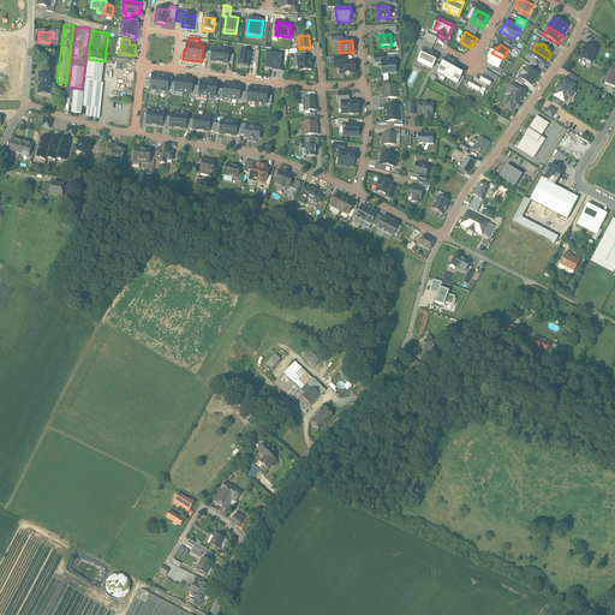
[(597,49),(586,46),(585,49),(584,49),(581,54),(583,55),(581,59),(592,63),(597,49)]
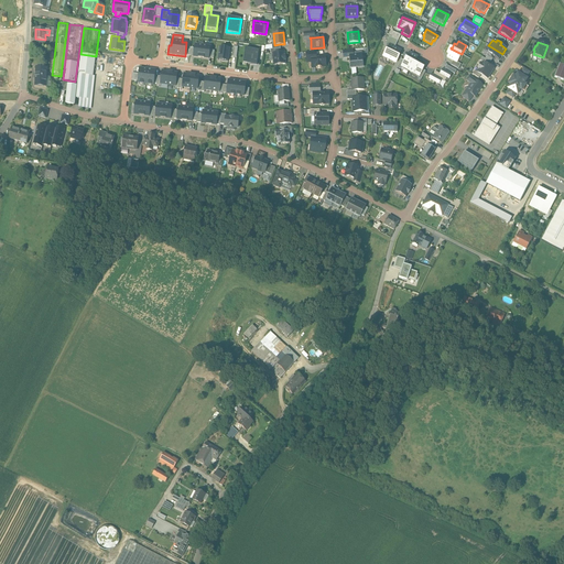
[(191,47),(188,56),(214,60),(215,51),(209,50),(210,46),(195,44),(195,49),(191,47)]
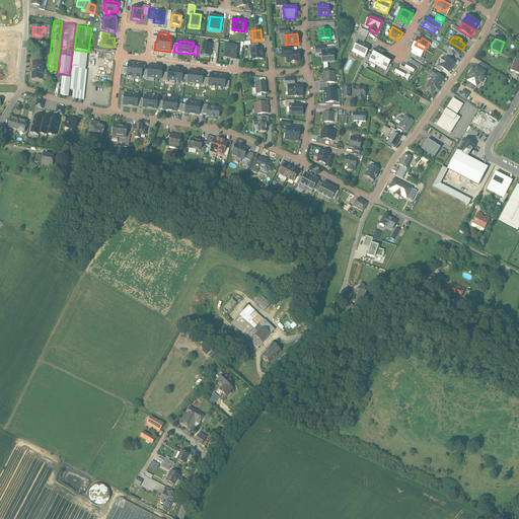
[(369,47),(357,41),(354,46),(356,47),(353,52),(364,58),(367,52),(369,47)]
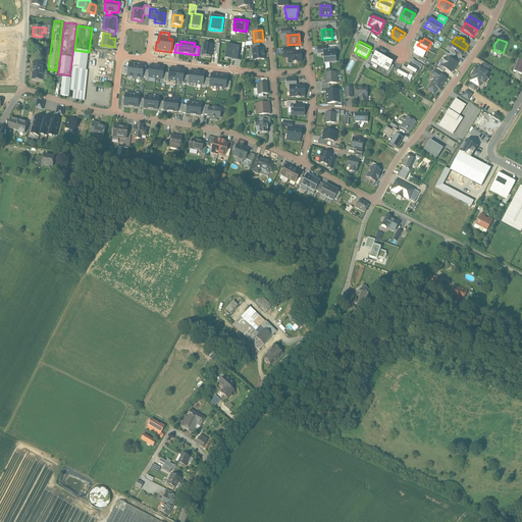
[(465,50),(452,42),(449,48),(452,50),(451,52),(454,54),(456,52),(462,55),(465,50)]
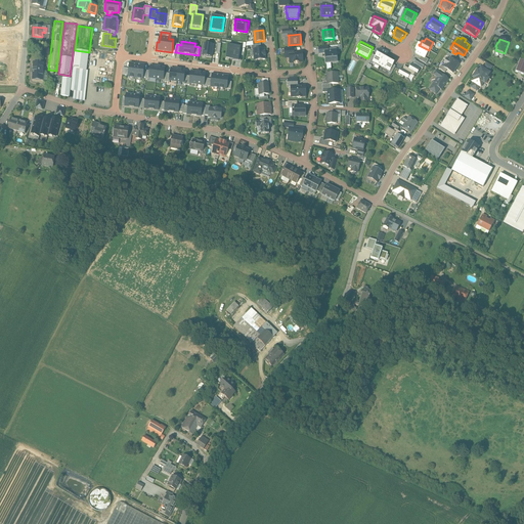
[(214,45),(204,44),(203,56),(212,57),(214,45)]
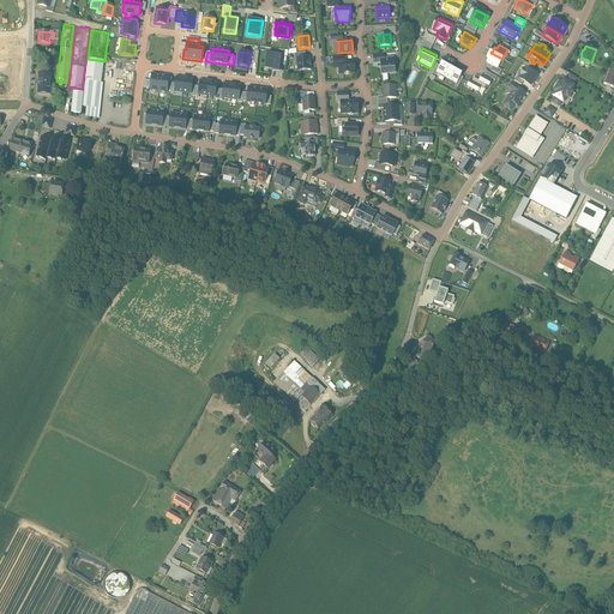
[(282,54),(268,53),(265,70),(280,71),(282,54)]
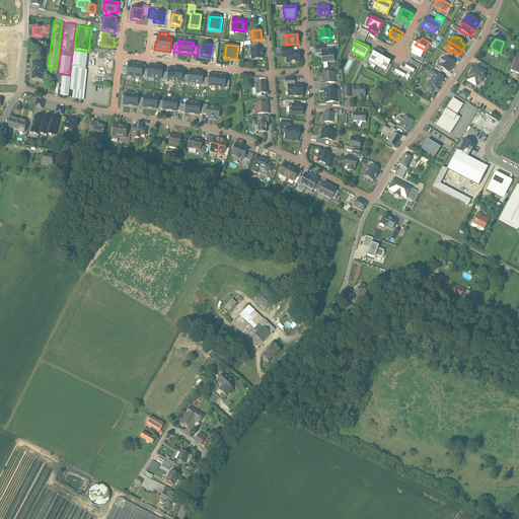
[(425,50),(415,45),(412,50),(414,51),(412,53),(420,58),(425,50)]
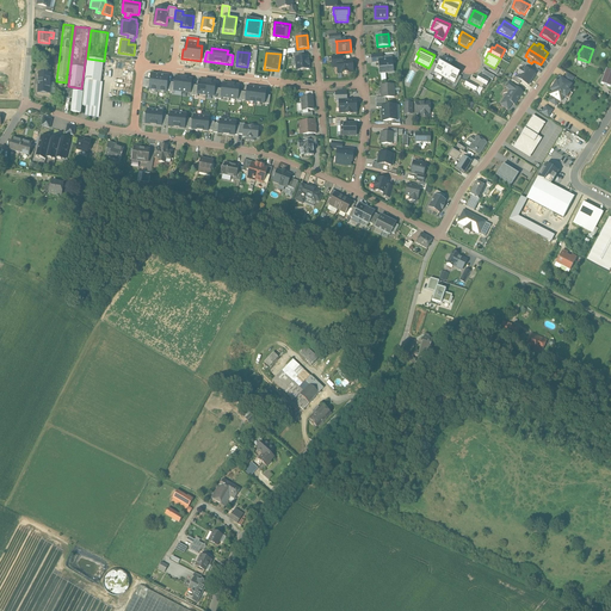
[(343,56),(332,57),(333,68),(338,68),(338,73),(343,73),(344,74),(347,74),(349,73),(353,72),(352,61),(343,62),(343,56)]
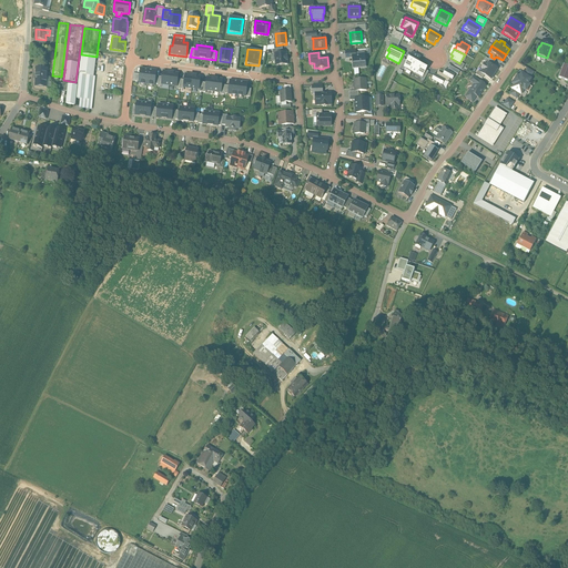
[(283,53),(275,54),(276,62),(277,61),(279,66),(287,64),(287,61),(287,57),(286,57),(286,53),(283,53)]
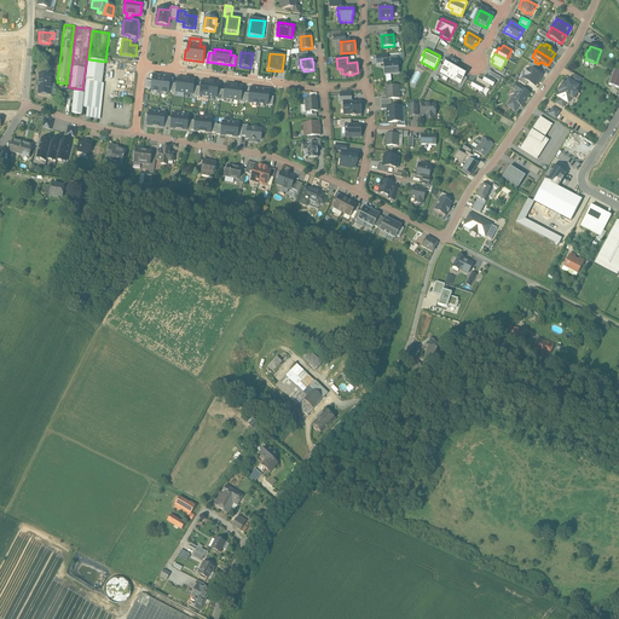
[(397,58),(389,58),(389,61),(388,61),(388,63),(385,64),(385,75),(399,74),(397,58)]
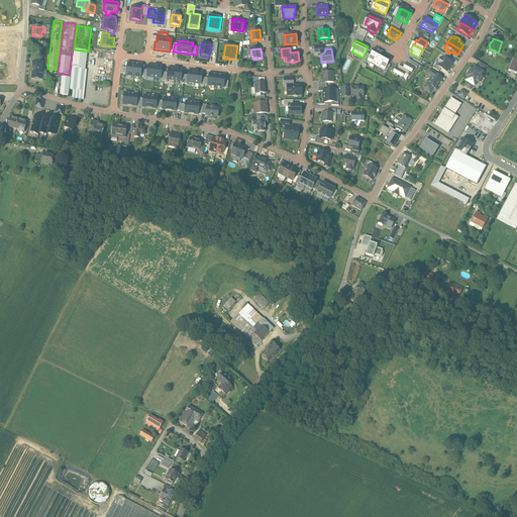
[(368,61),(376,66),(381,57),(383,53),(375,48),(368,61)]
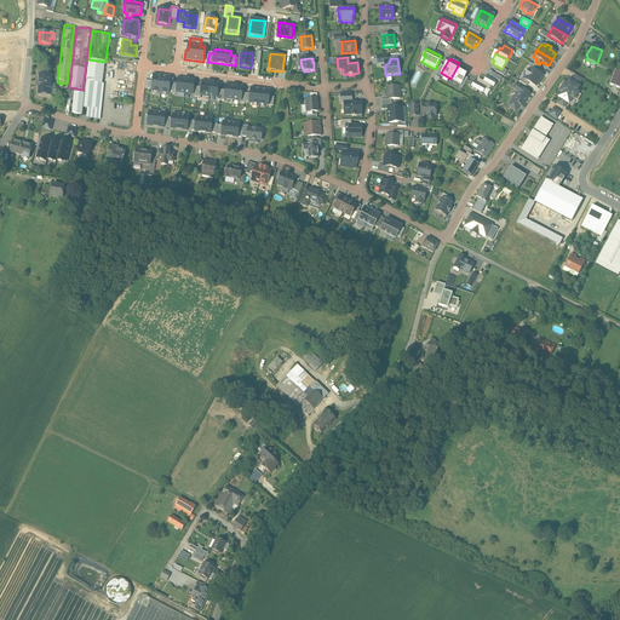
[(105,62),(89,59),(86,81),(102,82),(105,62)]
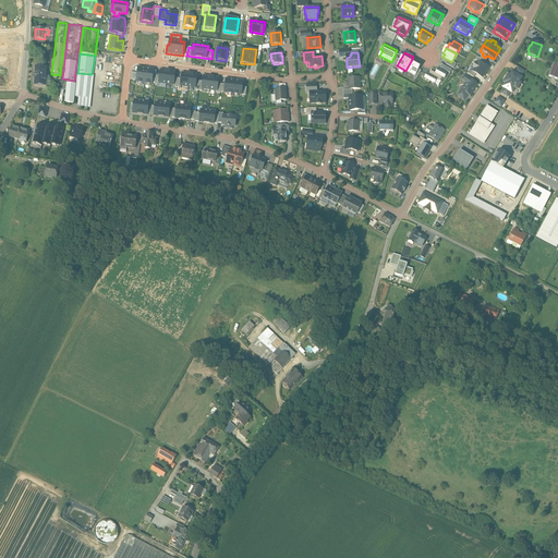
[(411,61),(405,71),(414,76),(420,67),(411,61)]
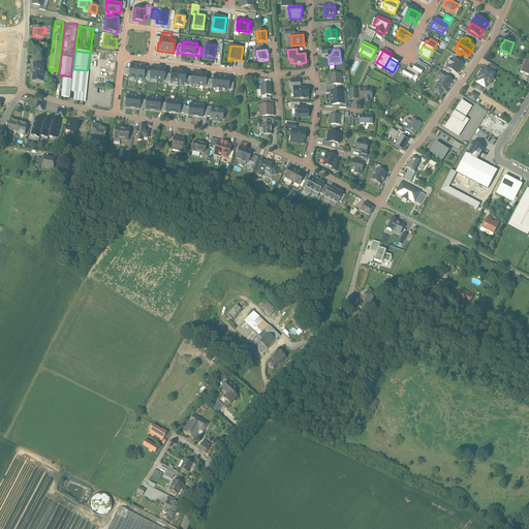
[(447,68),(458,74),(464,65),(452,58),(447,64),(449,65),(447,68)]
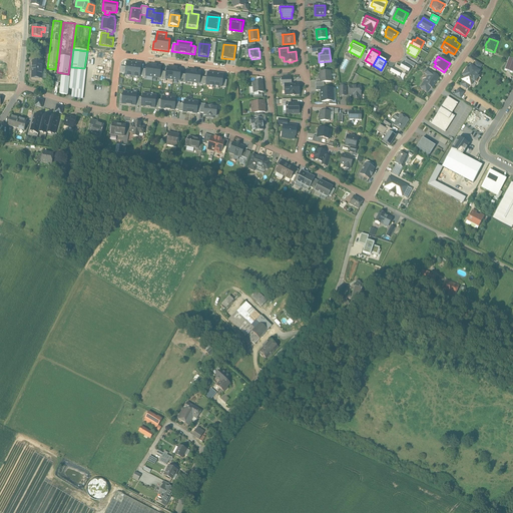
[(340,68),(344,70),(349,60),(345,58),(340,68)]
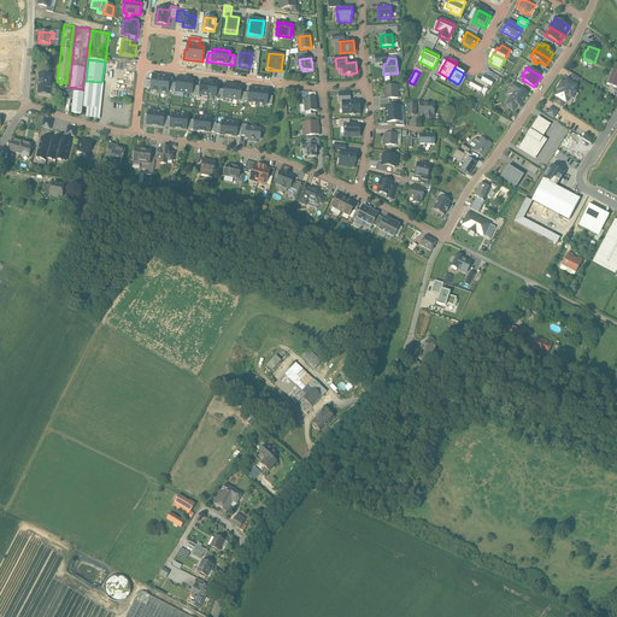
[(498,81),(500,77),(488,71),(487,75),(498,81)]
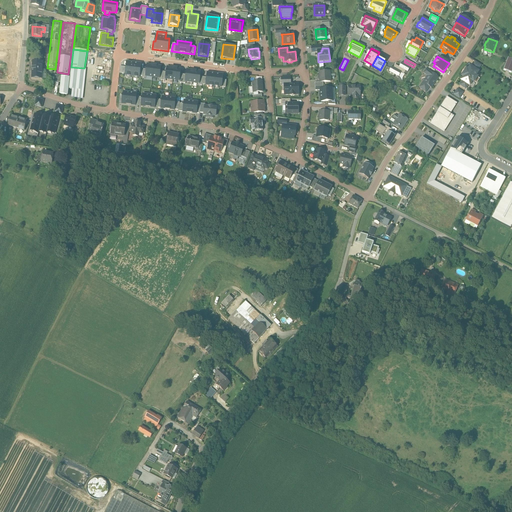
[(42,62),(33,61),(32,77),(41,77),(42,62)]
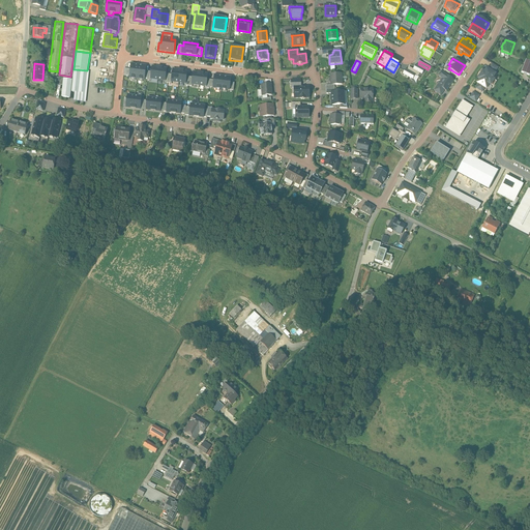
[(126,69),(125,76),(128,77),(129,75),(137,76),(138,64),(130,63),(129,69),(126,69)]
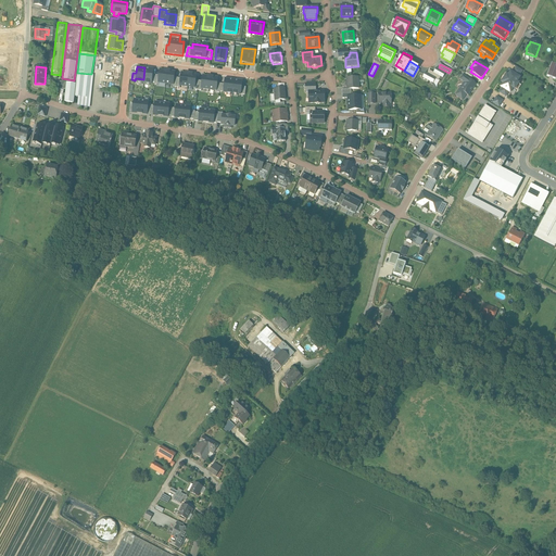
[(151,83),(154,83),(155,76),(152,75),(152,68),(144,67),(143,79),(151,80),(151,83)]
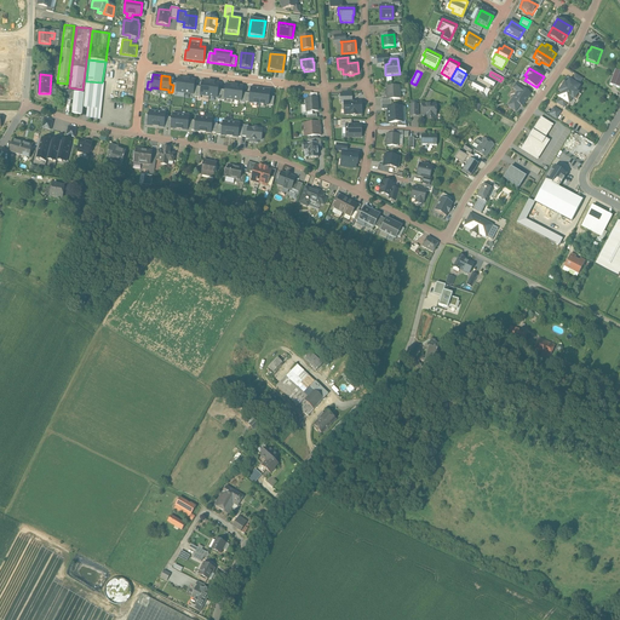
[(572,82),(578,86),(583,80),(575,75),(572,82)]
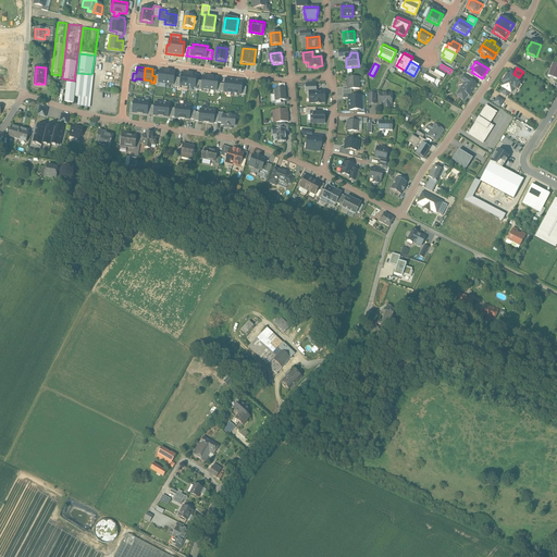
[(446,73),(437,69),(434,73),(430,71),(428,74),(426,73),(423,78),(434,84),(436,79),(440,81),(441,77),(444,78),(446,73)]
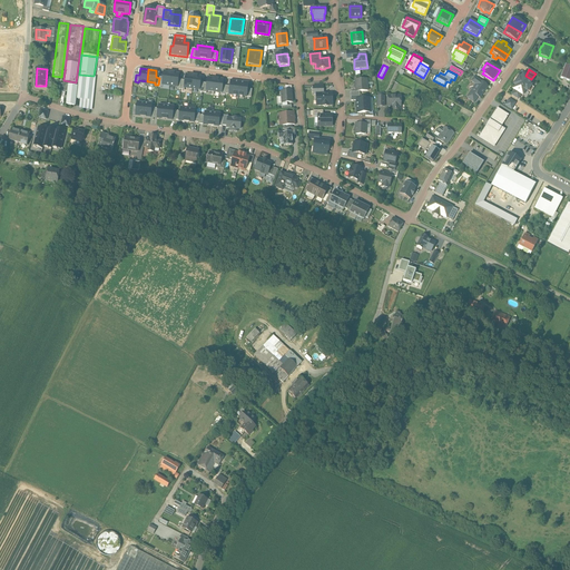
[(159,78),(158,85),(161,86),(161,84),(169,85),(172,72),(163,71),(163,78),(159,78)]
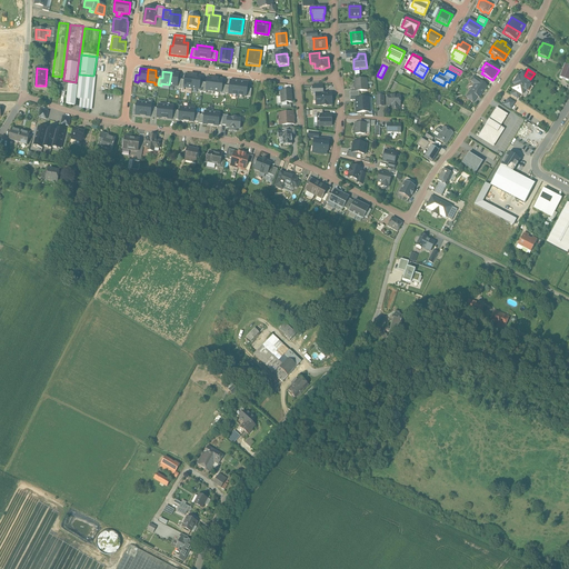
[(177,88),(180,88),(181,81),(178,80),(179,73),(171,72),(169,85),(177,86),(177,88)]
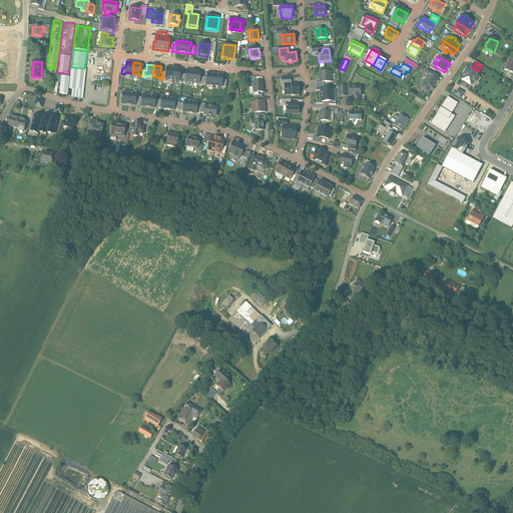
[(84,68),(71,67),(69,87),(72,87),(71,93),(81,95),(84,68)]
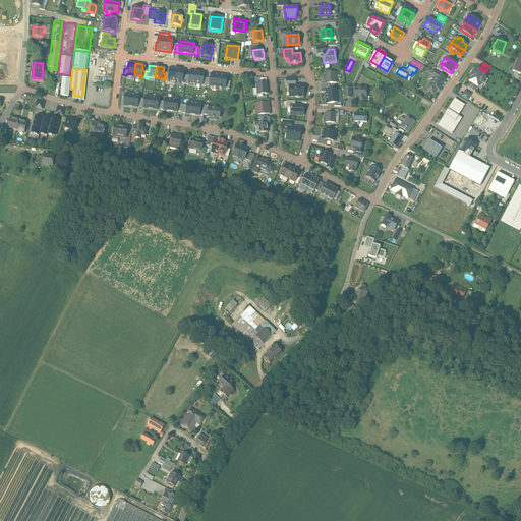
[(166,74),(165,80),(168,81),(168,79),(176,80),(177,69),(170,68),(169,74),(166,74)]
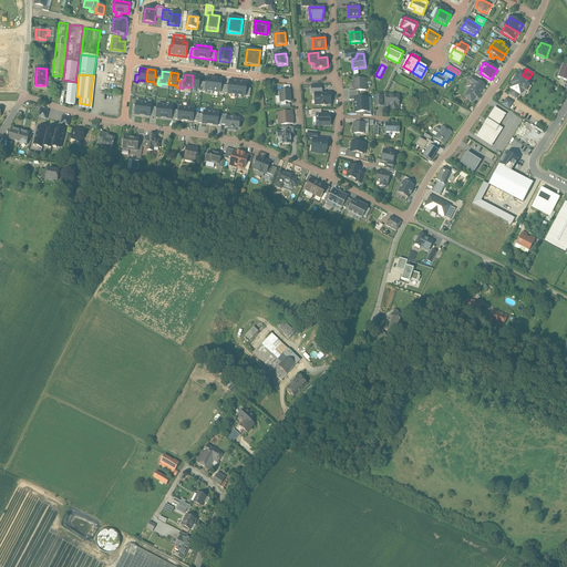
[(528,79),(523,75),(521,74),(518,78),(516,76),(512,84),(513,85),(511,90),(512,91),(518,94),(521,95),(523,91),(525,92),(528,86),(527,84),(531,80),(528,79)]
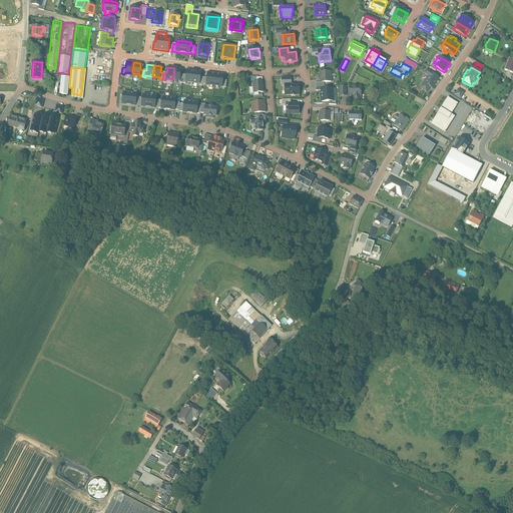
[(179,82),(183,82),(184,76),(181,75),(181,69),(174,68),(173,79),(180,80),(179,82)]
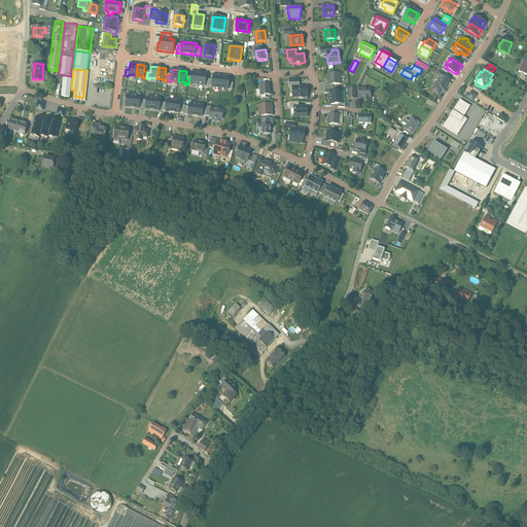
[(440,78),(442,79),(445,75),(438,71),(435,75),(440,78)]
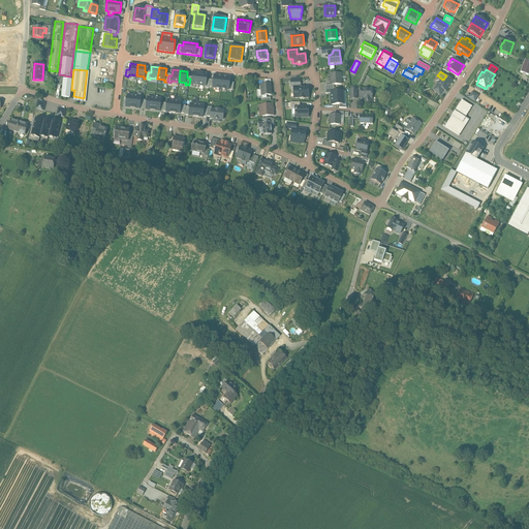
[(190,79),(189,85),(192,86),(192,84),(199,85),(201,73),(193,72),(193,79),(190,79)]
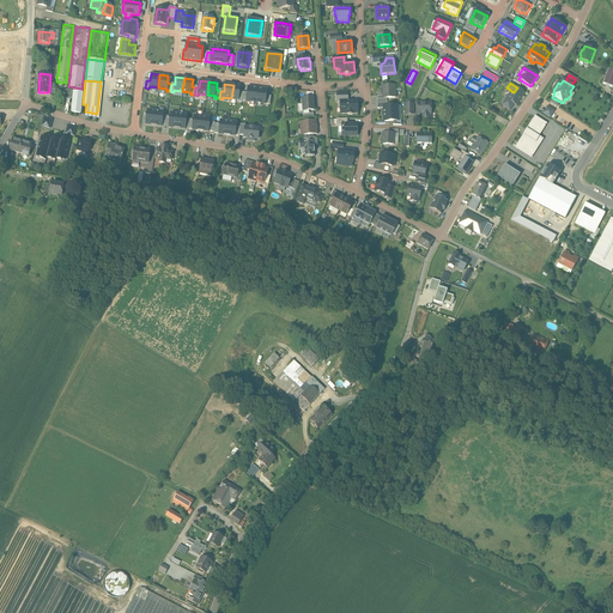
[(240,102),(243,102),(244,95),(241,93),(242,86),(234,85),(231,98),(240,99),(240,102)]
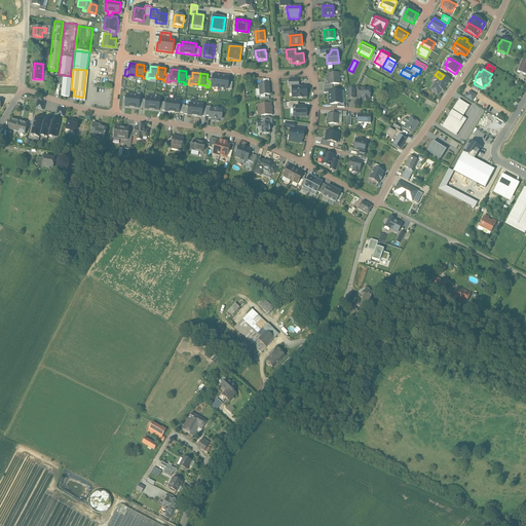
[(339,73),(328,74),(329,84),(332,84),(339,84),(339,73)]
